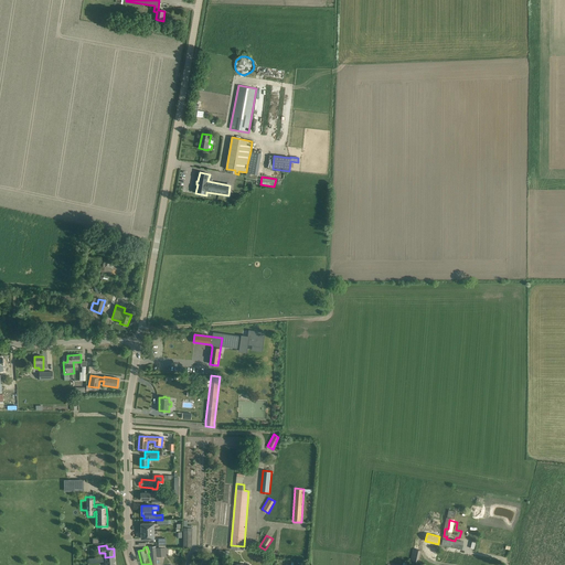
[(166,547),(156,547),(156,550),(157,556),(166,556),(166,554),(166,547)]
